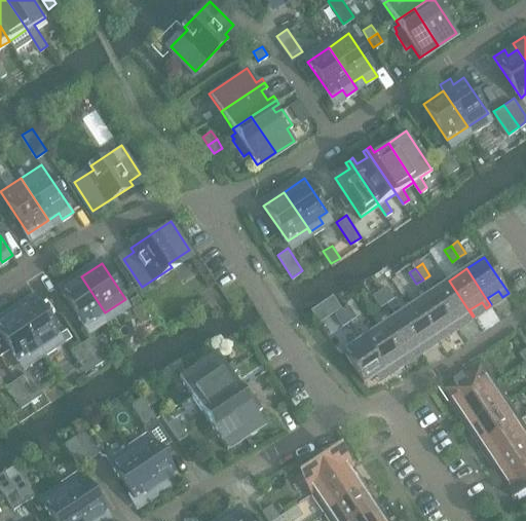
[(105,312),(81,276),(61,291),(84,326),(105,312)]
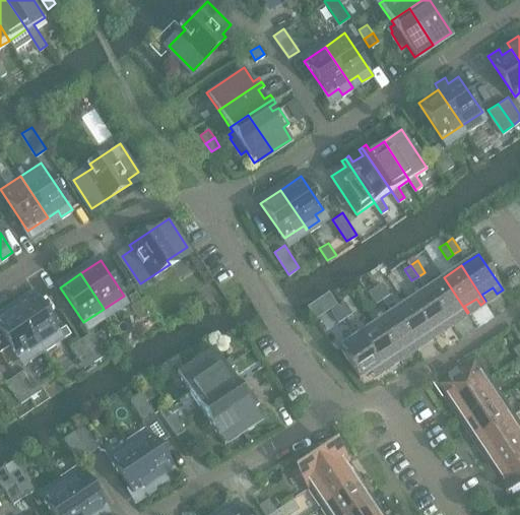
[(467,313),(444,277),(427,288),(450,324),(451,324),(447,317),(459,310),(463,316),(467,313)]
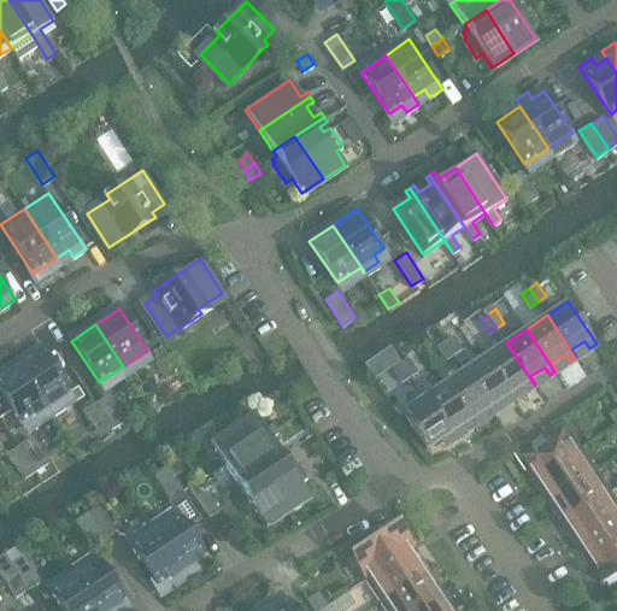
[(462,347),(452,334),(445,339),(453,353),(462,347)]
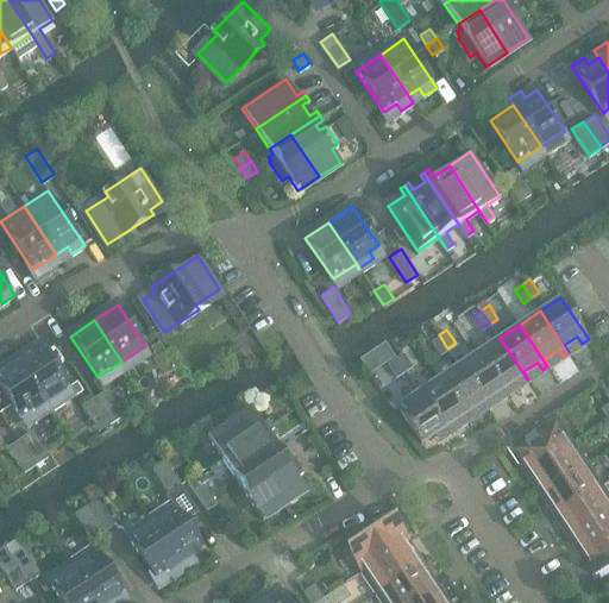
[(447,349),(439,334),(431,340),(440,353),(447,349)]
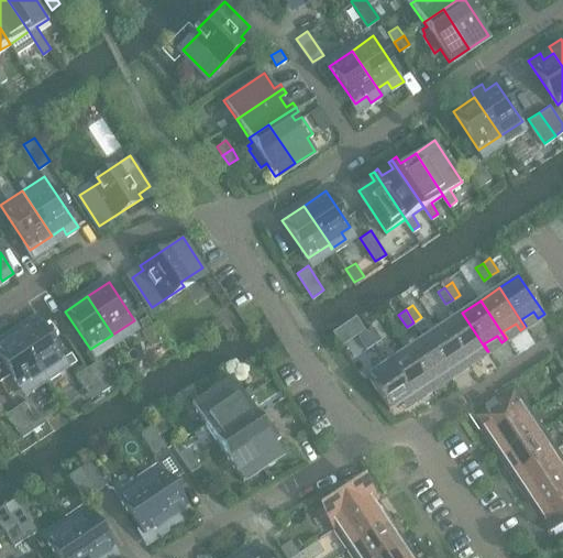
[(487,351),(462,313),(443,325),(468,364),(471,363),(465,357),(478,348),(483,354),(487,351)]
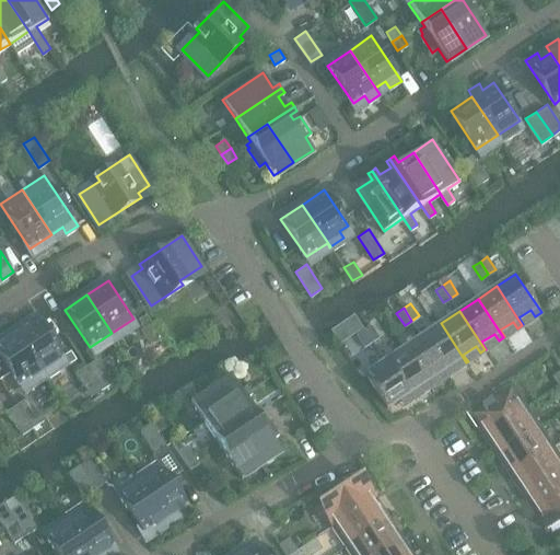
[(353,313),(329,330),(339,343),(362,326),(353,313)]
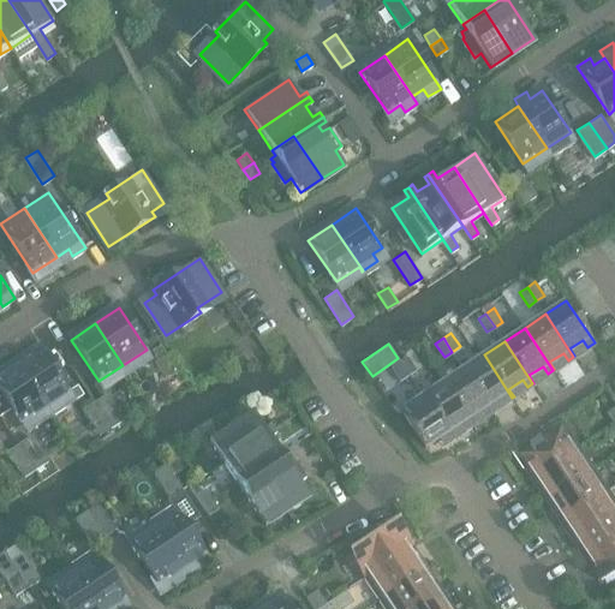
[(460,347),(454,351),(458,358),(465,353),(460,347)]
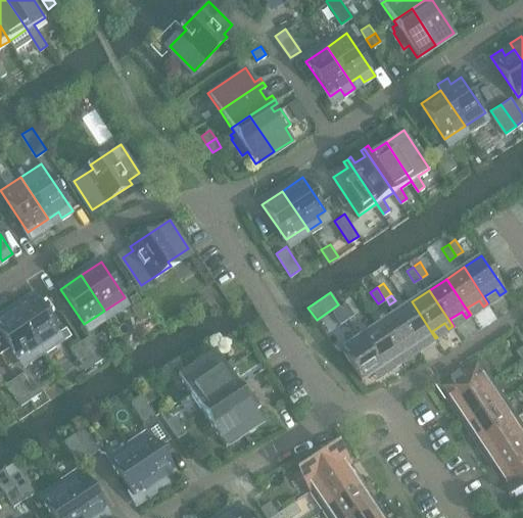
[(59,332),(36,296),(15,311),(39,345),(59,332)]
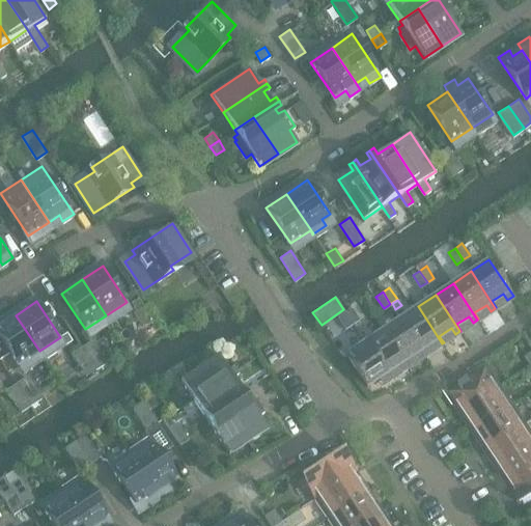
[(159,327),(144,304),(134,311),(141,323),(137,325),(144,336),(159,327)]
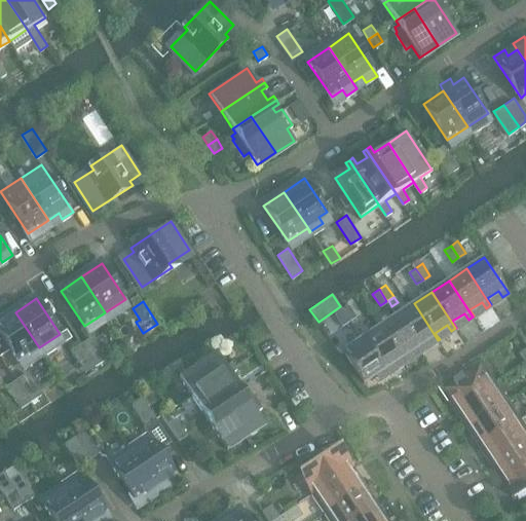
[(355,315),(348,303),(341,308),(349,320),(355,315)]
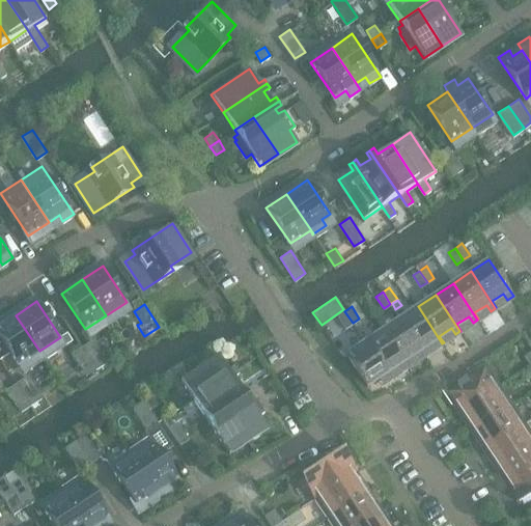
[(442,343),(418,306),(400,317),(424,355),(426,354),(421,348),(434,339),(438,347),(442,343)]
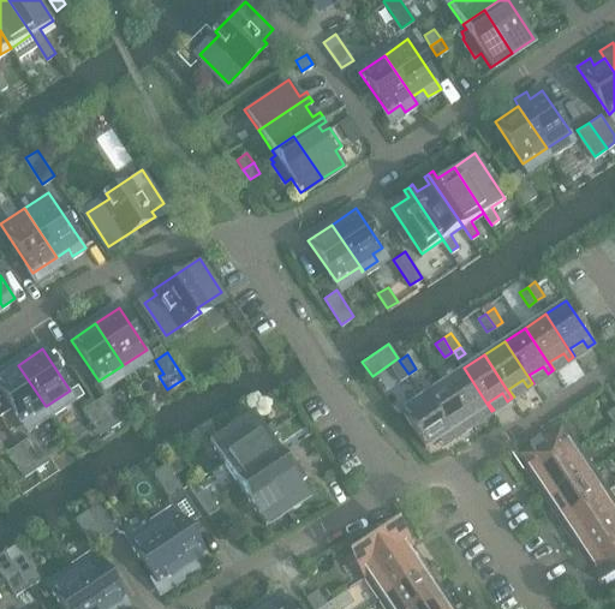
[(408,374),(399,360),(390,365),(400,378),(408,374)]
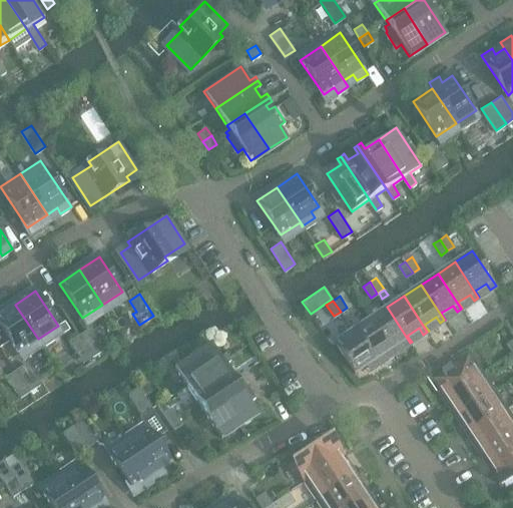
[(38,339),(15,305),(0,314),(0,324),(19,353),(38,339)]
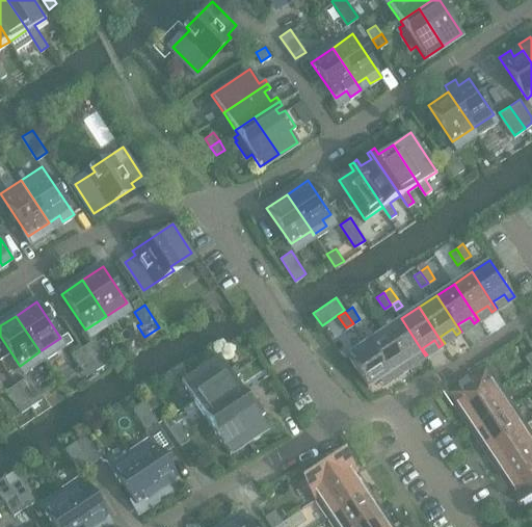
[(425,356),(401,318),(383,331),(407,367),(409,366),(404,360),(417,352),(421,359),(425,356)]
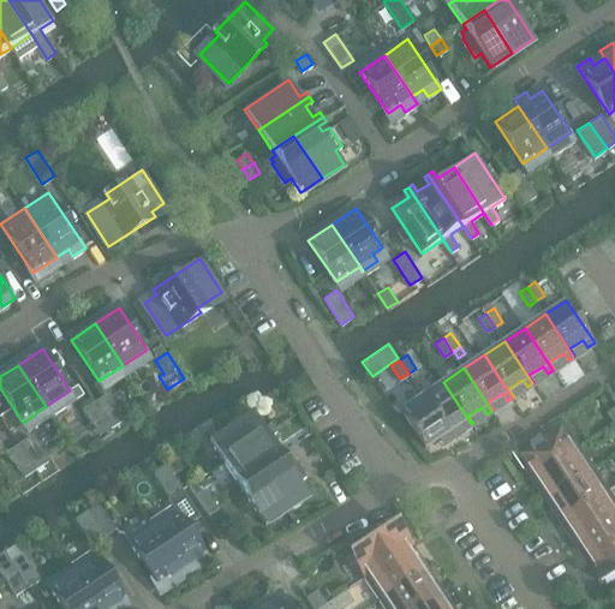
[(471,424),(443,382),(423,395),(447,430),(461,421),(466,428),(471,424)]
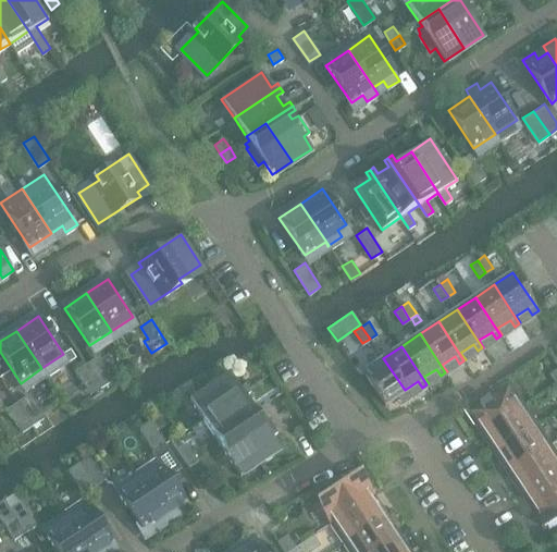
[(112,379),(97,355),(86,363),(101,387),(112,379)]
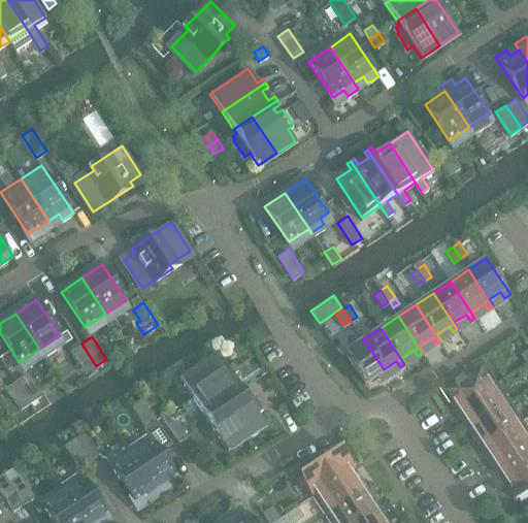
[(384,369),(363,339),(344,352),(365,382),(384,369)]
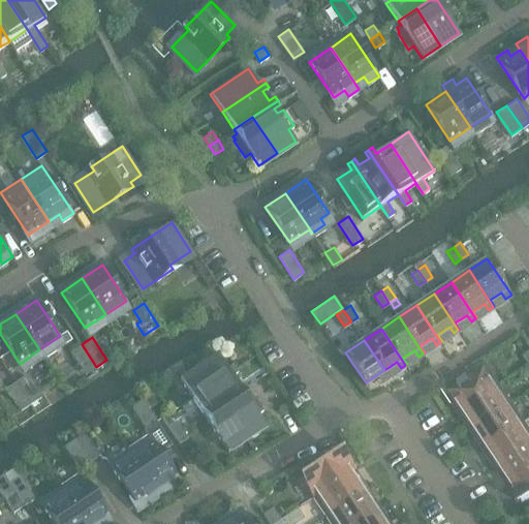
[(96,367),(82,344),(71,350),(86,373),(96,367)]
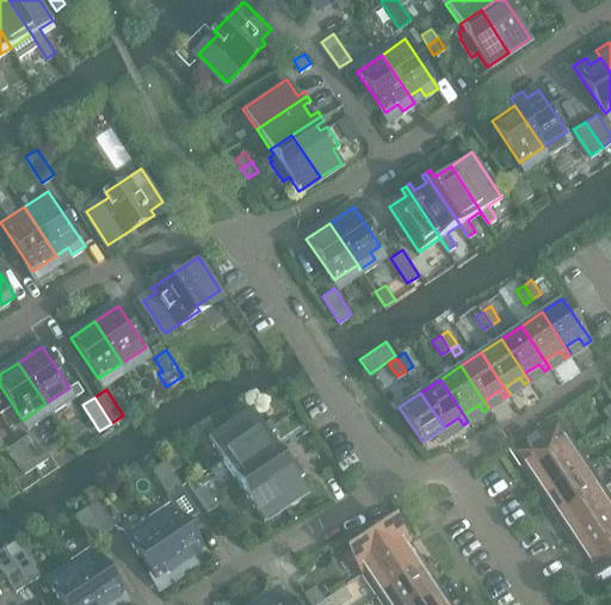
[(222,456),(272,423),(269,419),(261,424),(251,407),(208,436),(222,456)]
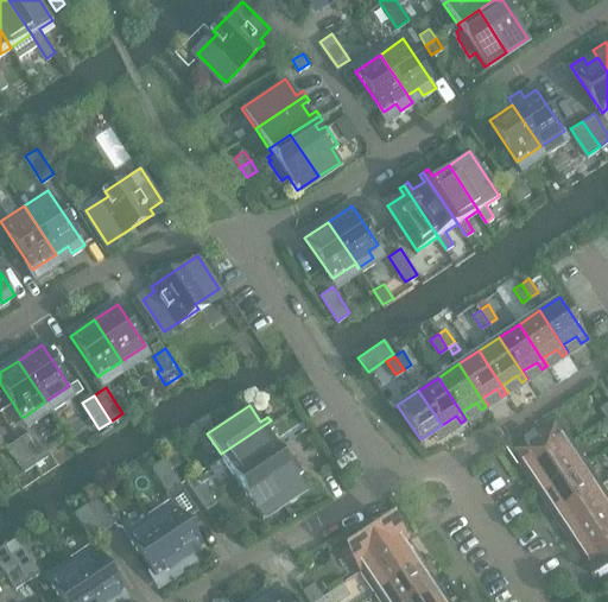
[(530,469),(570,441),(556,419),(542,429),(539,425),(508,445),(519,461),(523,458),(530,469)]
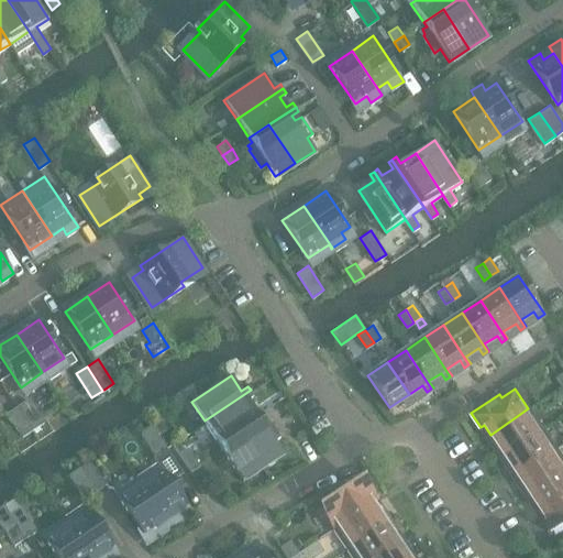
[(217,439),(236,426),(263,408),(261,405),(254,409),(246,398),(253,394),(251,390),(205,420),(217,439)]
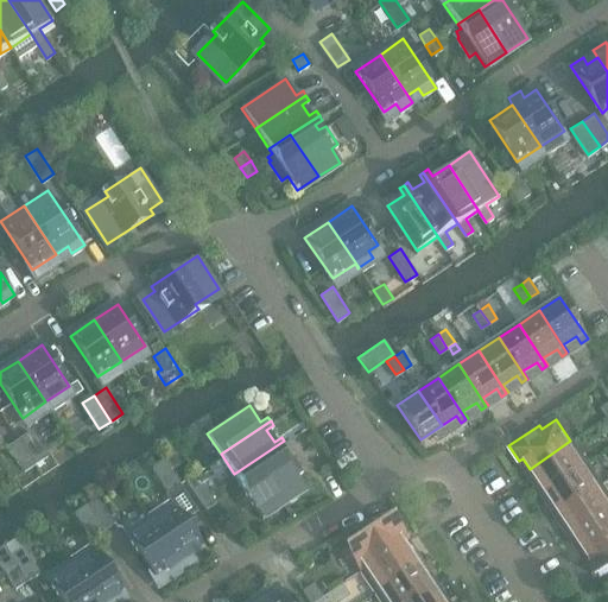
[(48,455),(30,429),(18,437),(36,463),(48,455)]
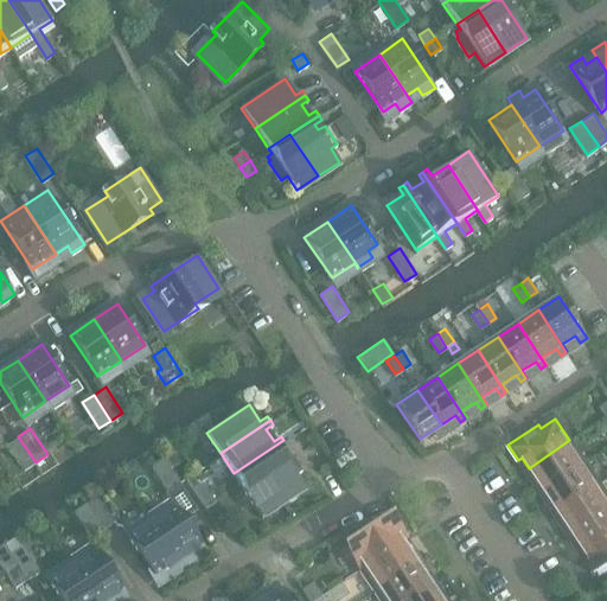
[(36,462),(18,436),(6,443),(24,470),(36,462)]
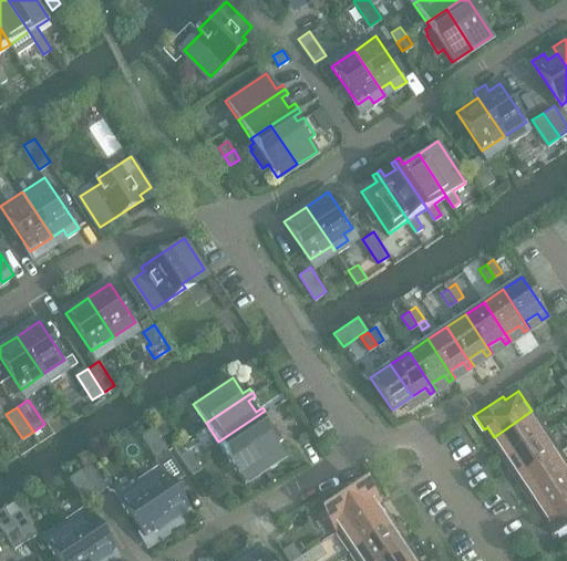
[(276,442),(282,437),(270,421),(265,425),(260,419),(268,415),(265,411),(238,428),(265,468),(285,455),(276,442)]
